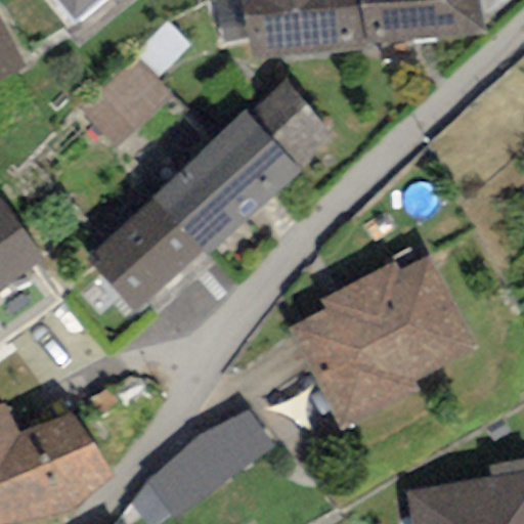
[(105,0),(54,0),(77,26),(105,0)]
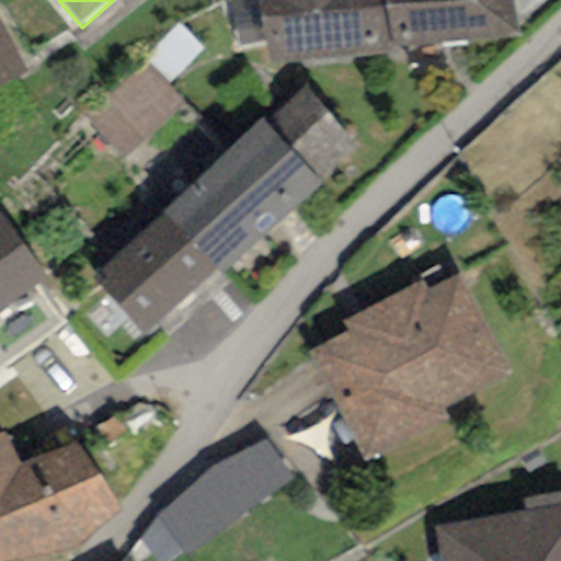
[(256,0),(270,64),(516,39),(510,0),(256,0)]
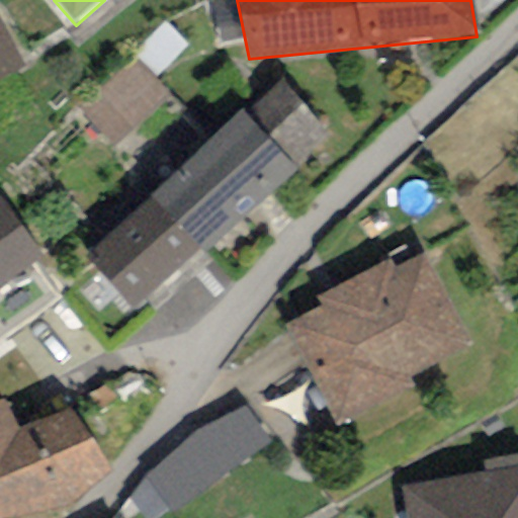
[(0,18),(0,83),(25,72),(0,18)]
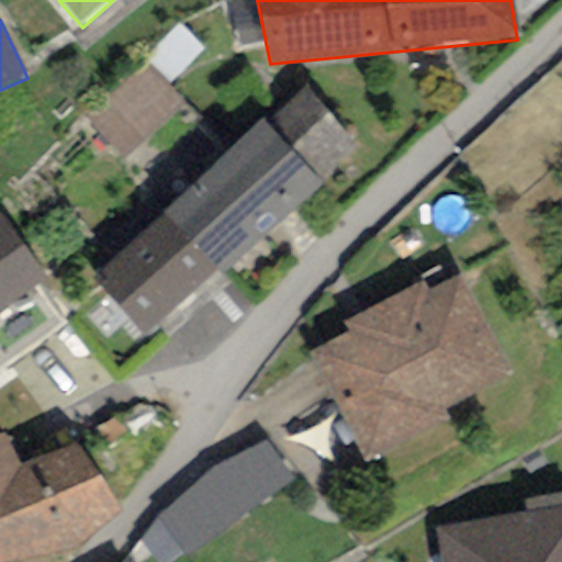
[(184,105),(144,64),(85,122),(125,164),(184,105)]
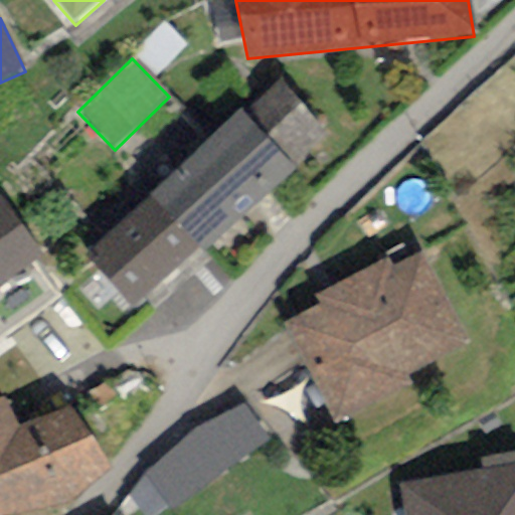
[(277,77),(240,111),(293,168),(329,135),(277,77)]
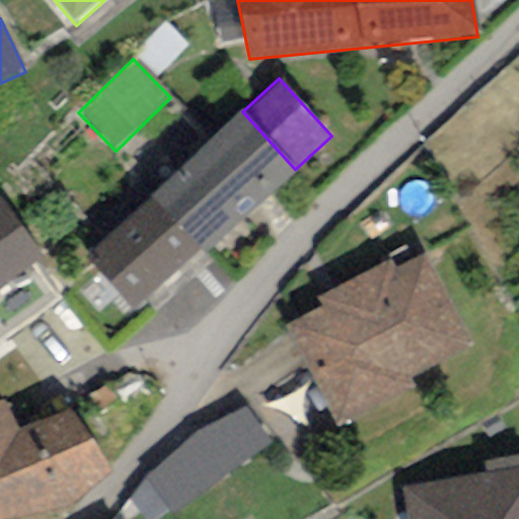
[(295,169),(242,112),(150,197),(205,254),(295,169)]
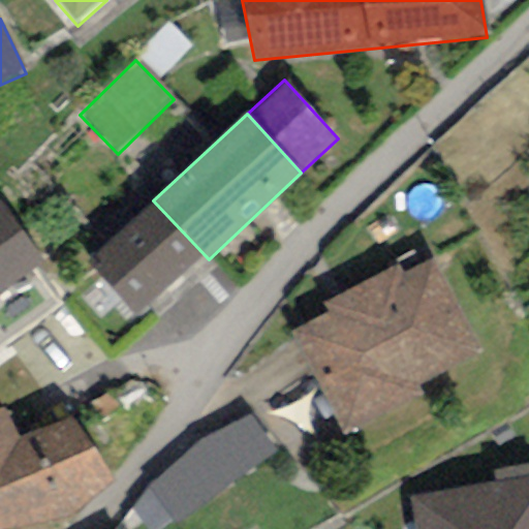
[(143,321),(209,259),(153,200),(88,261),(143,321)]
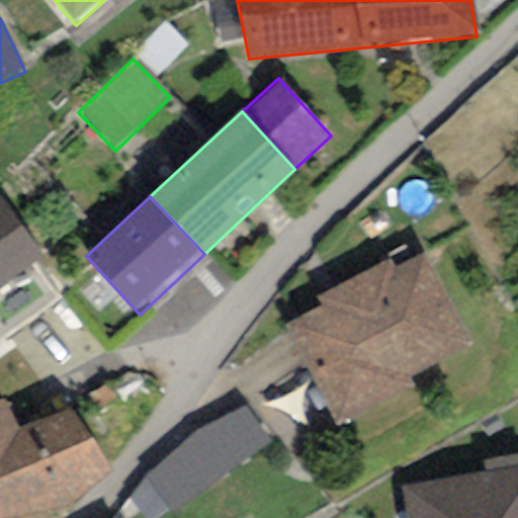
[(0,199),(0,342),(55,304),(26,263),(38,254),(0,199)]
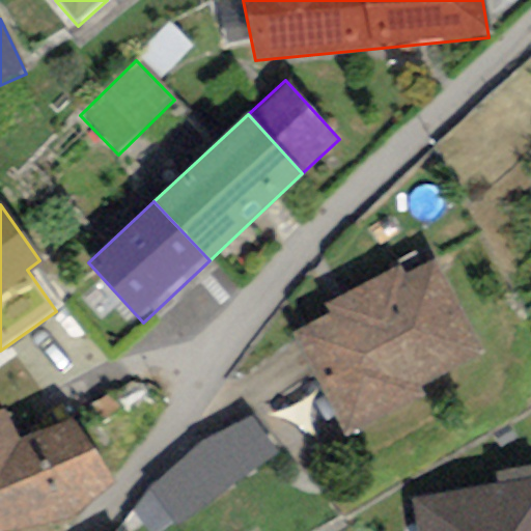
[(399,268),(324,304),(330,315),(290,335),(343,441),(427,399),(420,386),(483,355),(436,258),(403,275),(399,268)]
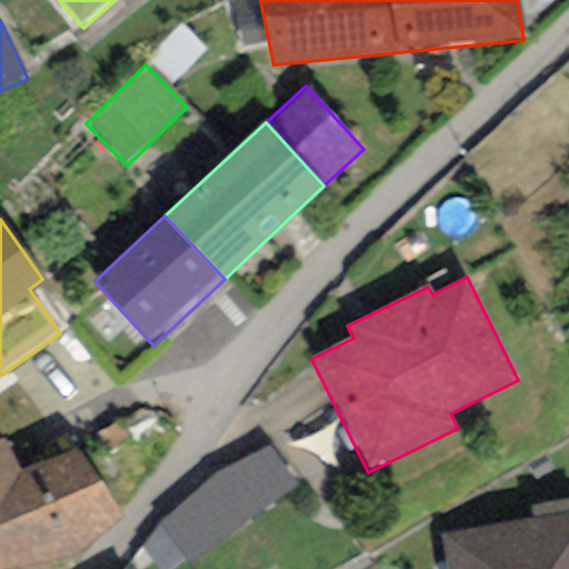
[(8,437),(0,439),(0,568),(11,568),(78,557),(121,520),(78,450),(21,471),(8,437)]
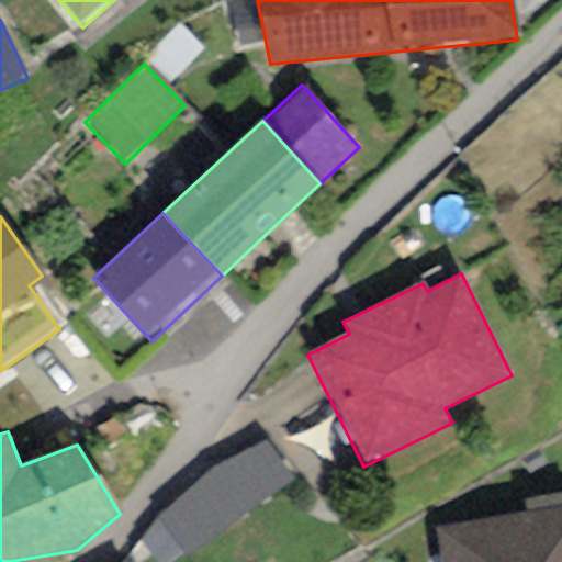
[(561,494),(524,498),(526,516),(561,512),(561,494)]
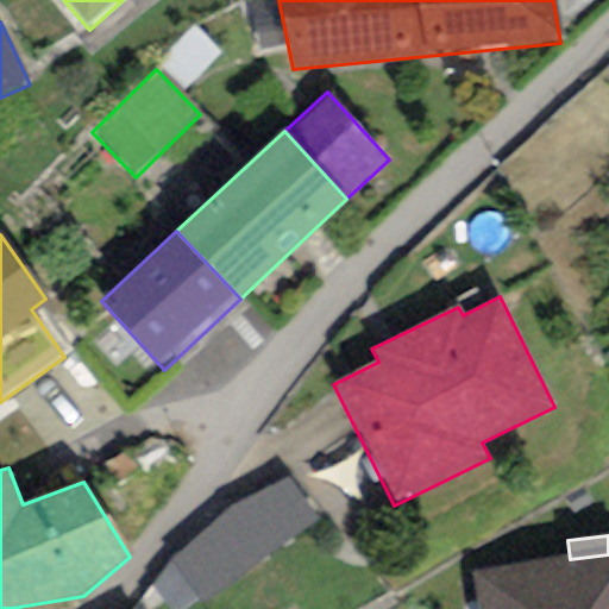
[(608,608),(608,554),(570,559),(471,573),(476,608),(608,608)]
